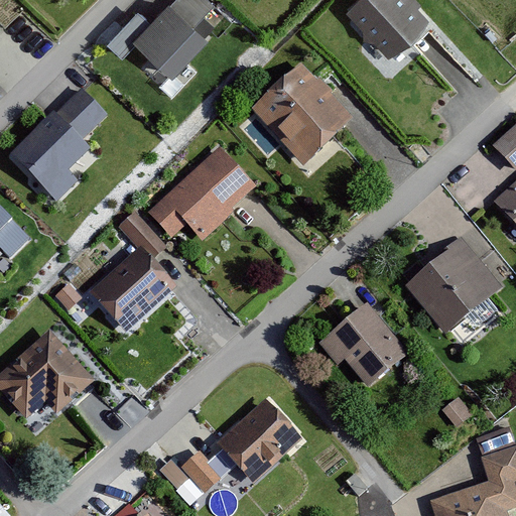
[(215,36),(175,0),(171,0),(137,36),(178,75),(215,36)]
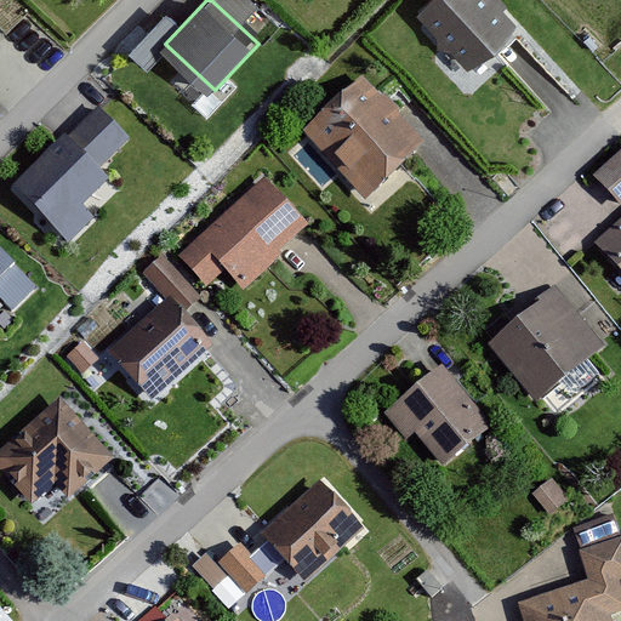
[(524,23),(501,0),(432,0),(423,9),(478,67),(524,23)]
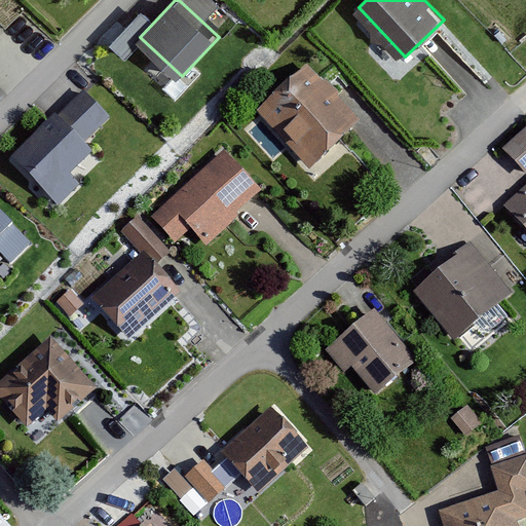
[(364,126),(308,66),(261,110),(316,170),(364,126)]
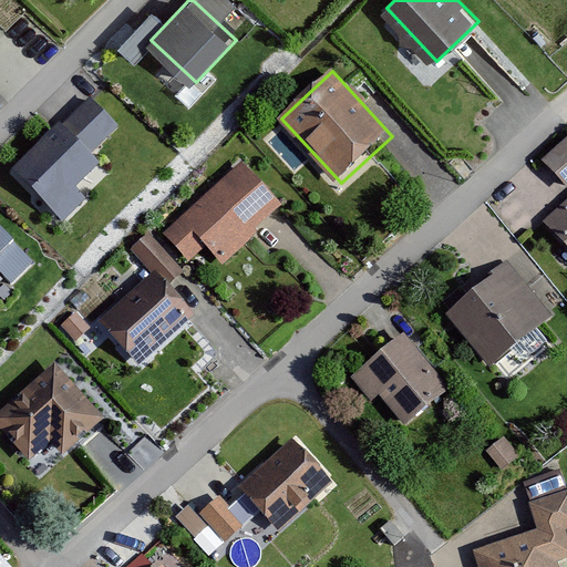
[(93,96),(66,123),(94,152),(122,125),(93,96)]
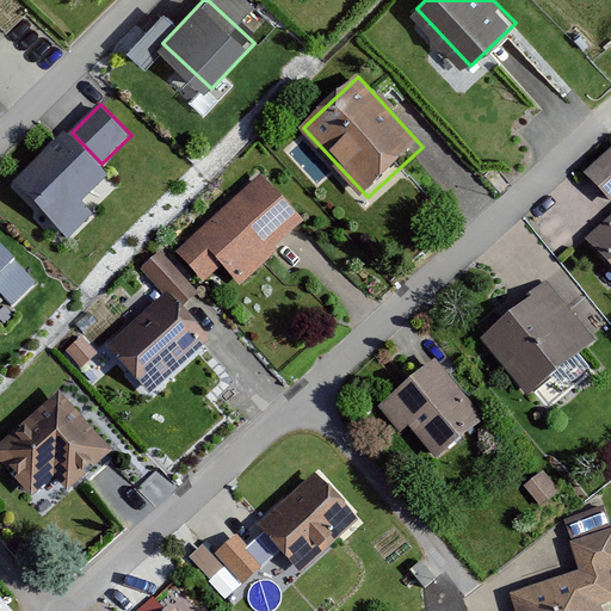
[(72,133),(17,183),(67,236),(96,210),(86,198),(111,174),(102,164),(72,133)]
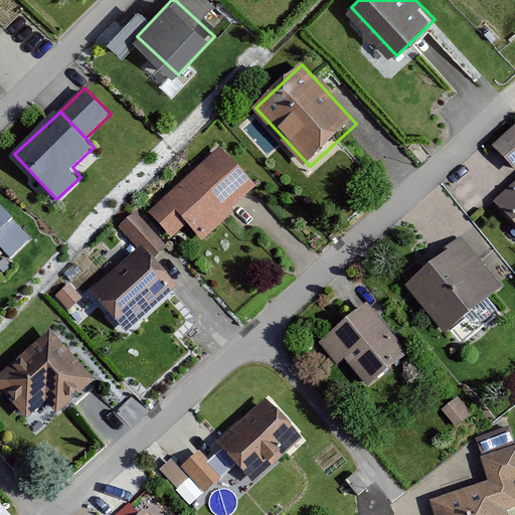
[(514,123),(496,142),(514,161),(514,185),(497,203),(514,221),(514,123)]
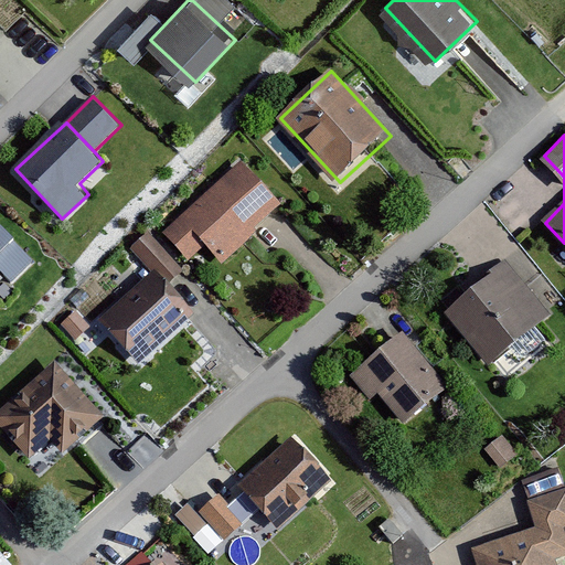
[(284,203),(240,159),(166,232),(191,258),(205,244),(223,262),(284,203)]
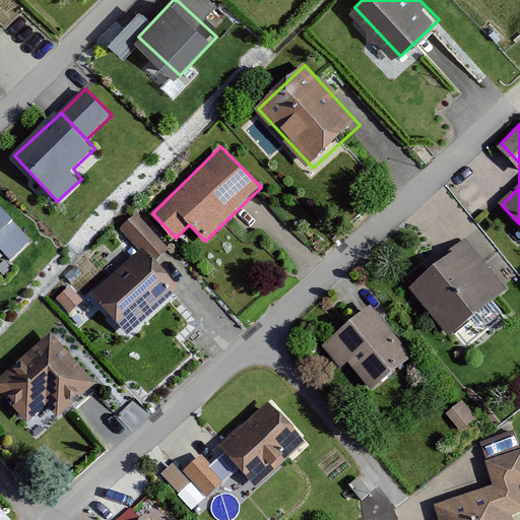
[(40,235),(0,195),(0,247),(13,261),(40,235)]
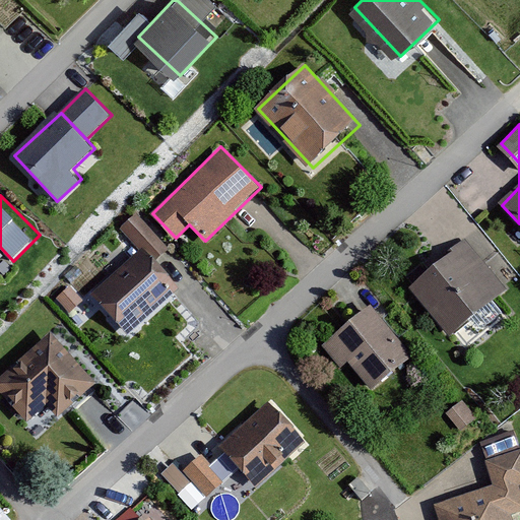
[(123,230),(142,251),(154,240),(136,218),(123,230)]
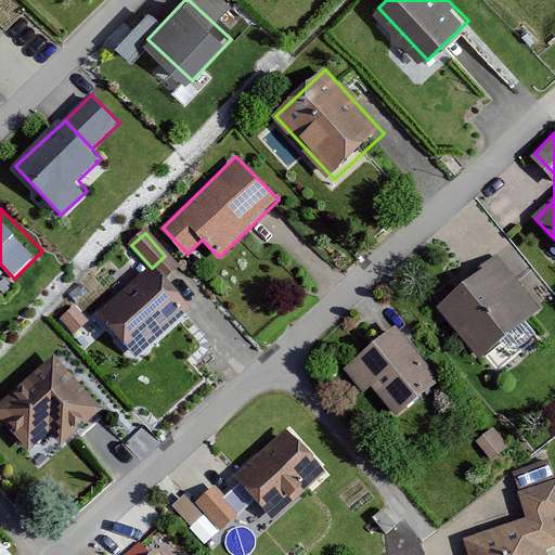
[(543,308),(495,256),(441,306),(490,358),(543,308)]
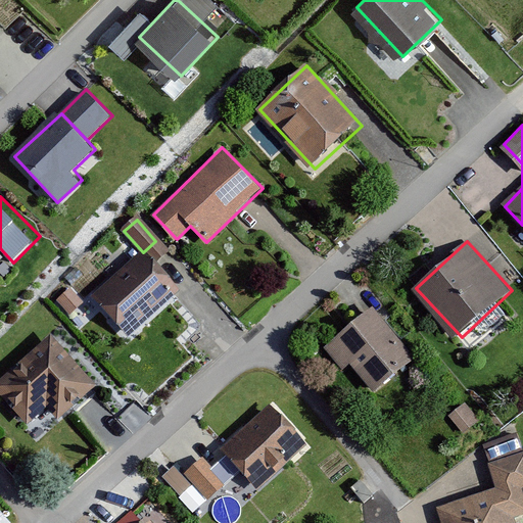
[(181,290),(143,252),(91,299),(129,339),(181,290)]
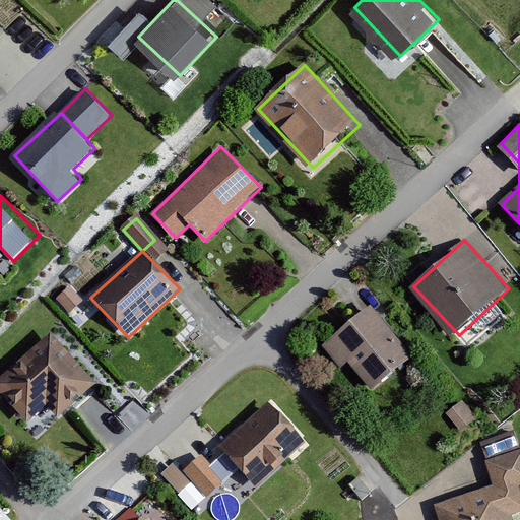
[(415,354),(370,301),(320,342),(341,368),(348,362),(373,391),(415,354)]
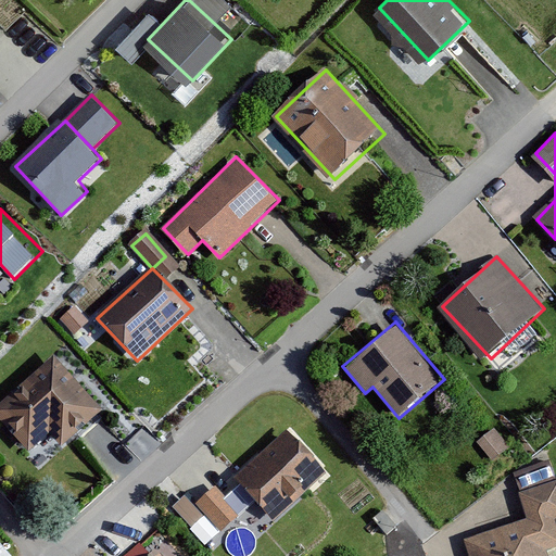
[(54,349),(0,399),(0,416),(34,453),(53,434),(66,449),(110,408),(54,349)]
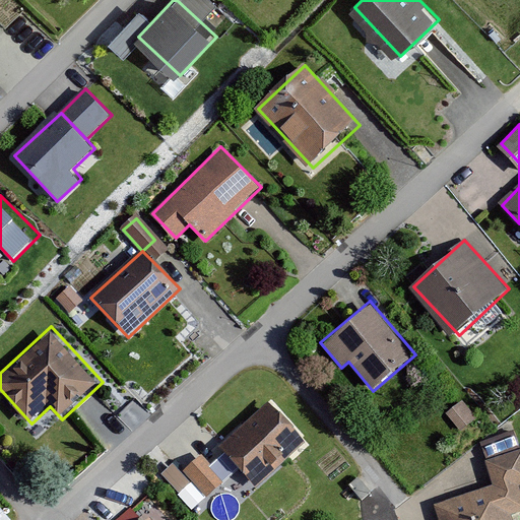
[(302,443),(267,406),(221,448),(256,484),(302,443)]
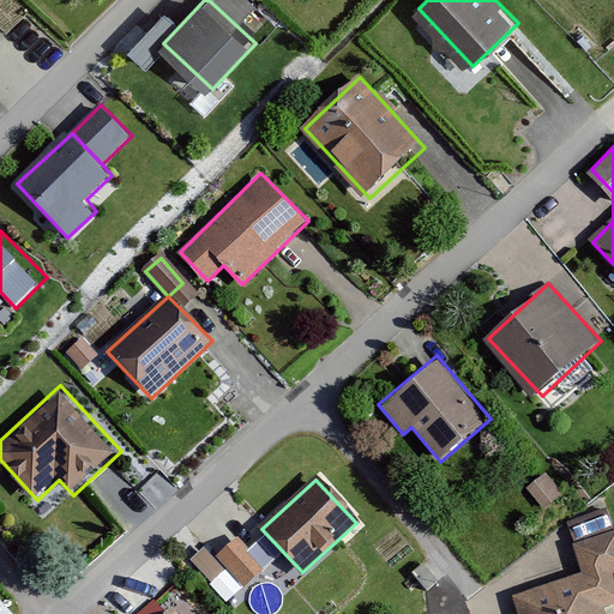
[(272,554),(241,525),(216,553),(204,542),(187,560),(230,600),(272,554)]
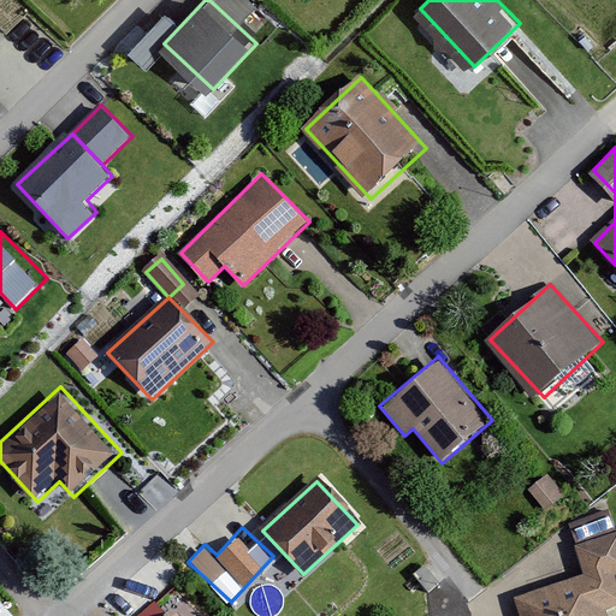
[(615,535),(581,546),(591,581),(522,600),(526,615),(614,615),(611,608),(615,605),(615,535)]
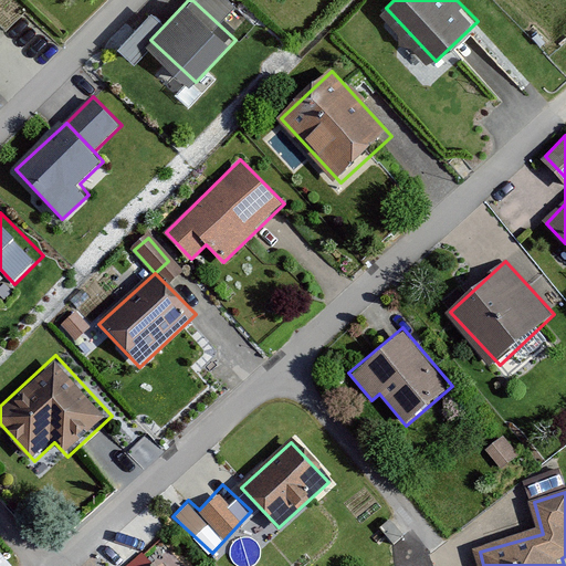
[(156,565),(146,548),(124,562),(126,565),(156,565)]
